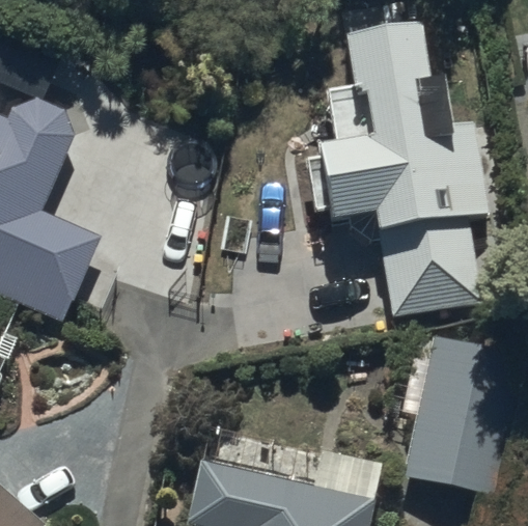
[(426,19),(346,29),(349,82),(327,83),(328,108),(317,108),(315,109),(314,110),(313,111),(312,112),(311,113),(310,114),(309,115),(309,116),(308,117),(307,119),(307,120),(306,121),(306,123),(305,125),(305,126),(305,128),(305,129),(305,130),(305,132),(305,133),(305,135),(306,136),(306,137),(306,139),(307,140),(307,141),(308,142),(309,144),(309,145),(310,146),(311,147),(312,148),(313,149),(314,150),(315,151),(308,157),(311,208),(332,208),(333,214),(378,208),(392,320),(482,308),(470,214),(489,212),(477,119),(457,122),(451,68),(433,71),(426,19)]
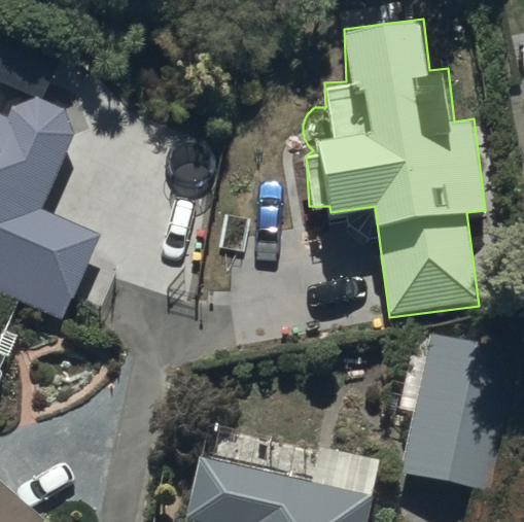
[(6,117),(0,114),(0,296),(60,324),(100,236),(43,210),(77,136),(65,110),(37,99),(12,107),(6,117)]
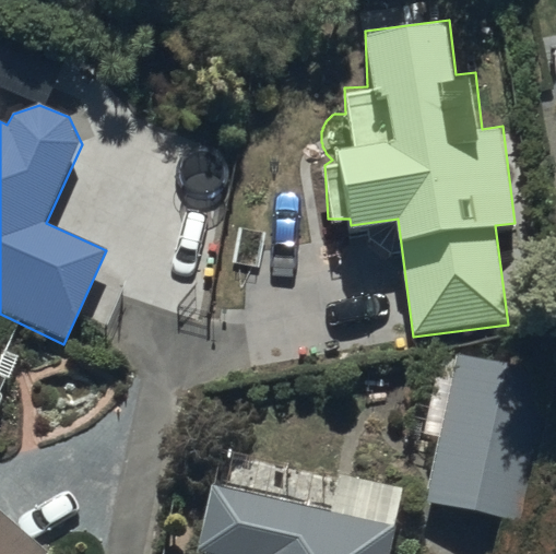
[(555,372),(440,351),(422,436),(436,439),(422,498),(522,523),(555,372)]
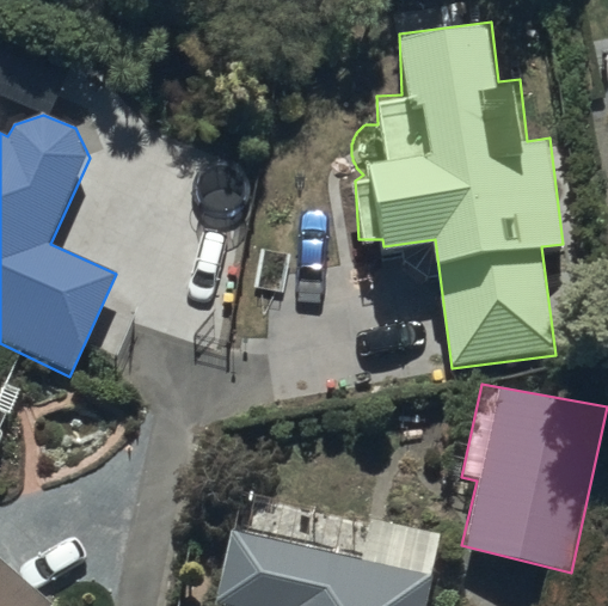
[(0,428),(6,415),(0,409),(0,605),(49,605),(51,603),(0,559),(0,428)]
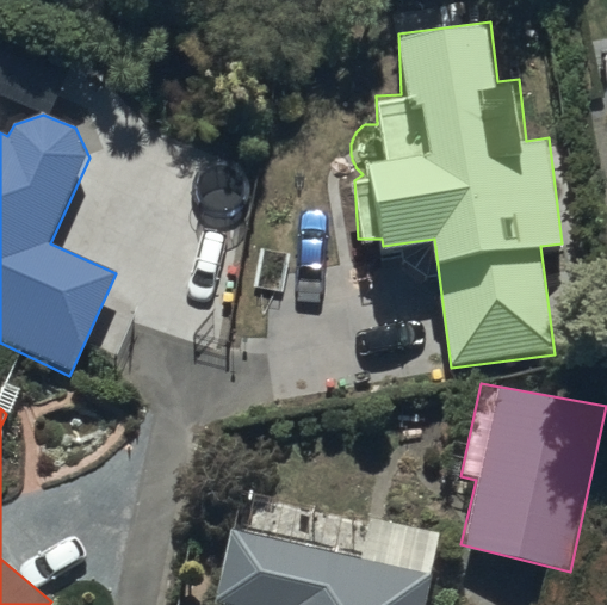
[(241,491),(234,525),(216,604),(423,604),(440,532),(378,519),(373,541),(270,518),(274,498),(241,491)]
